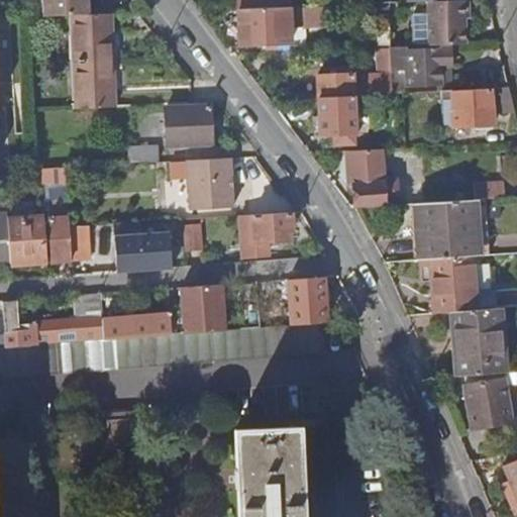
[(32,0),(33,17),(43,17),(42,0),(32,0)]
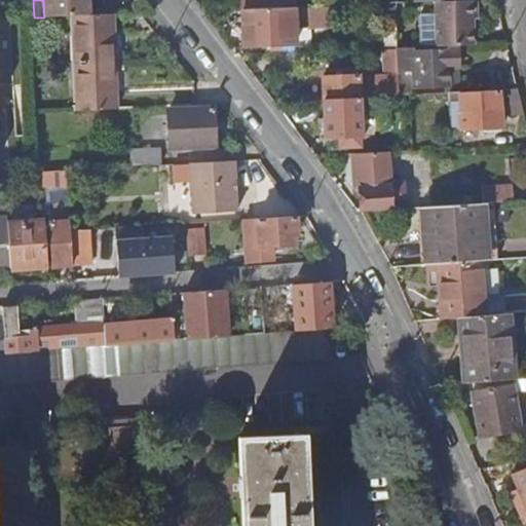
[(43,0),(44,17),(72,16),(78,16),(83,16),(83,0),(43,0)]
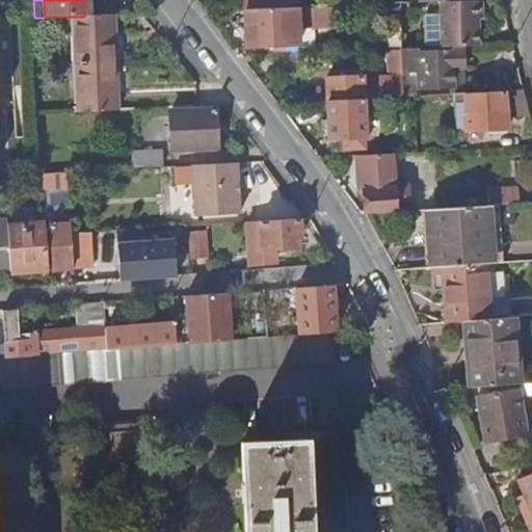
[(245,0),(246,9),(298,7),(297,0),(245,0)]
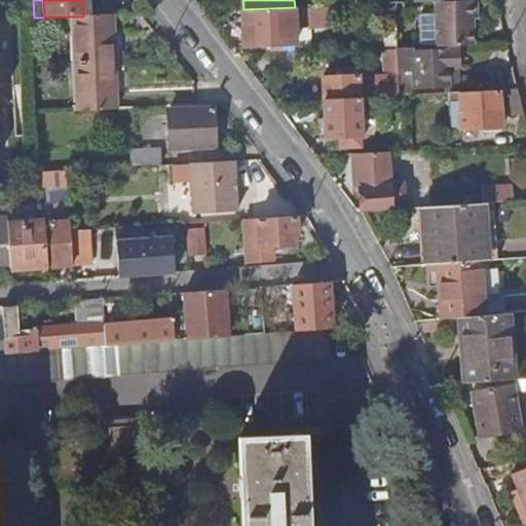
[(435,2),(438,47),(474,45),(472,0),(435,2)]
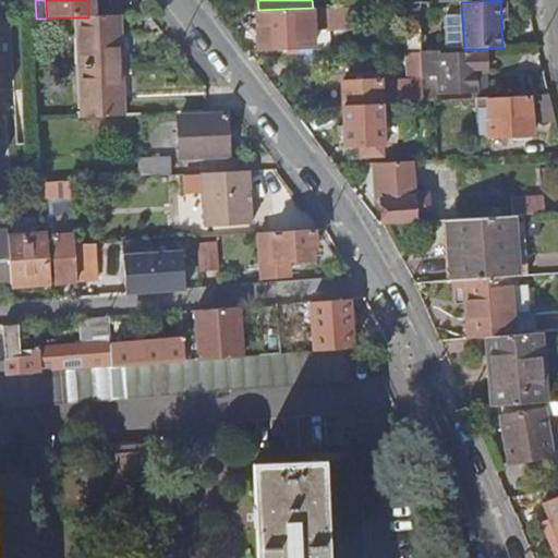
[(360,5),(327,8),(327,22),(361,21),(360,5)]
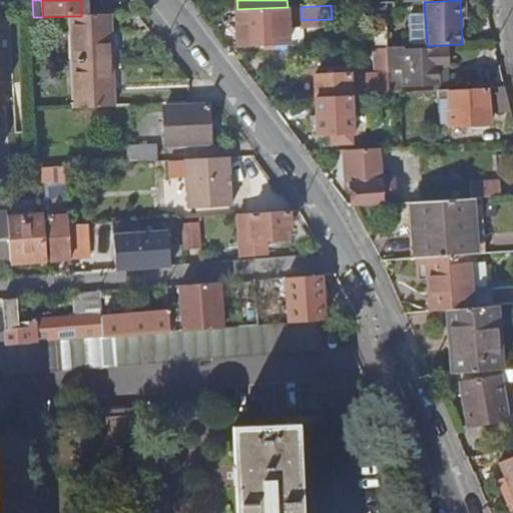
[(288,7),(237,9),(237,44),(288,42),(288,7)]
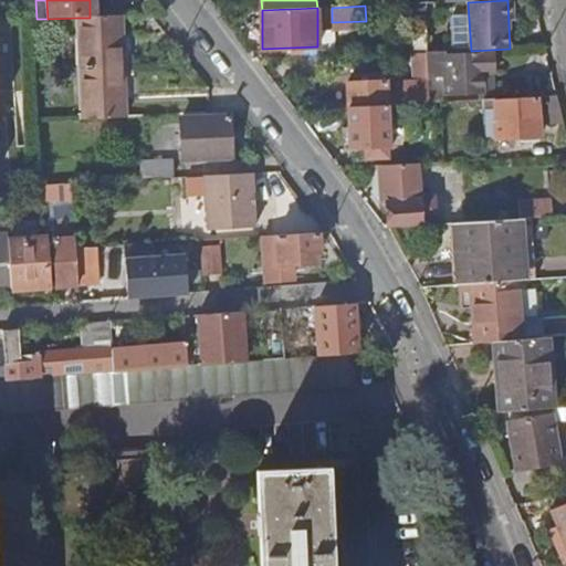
[(80,69),(125,66),(126,66),(124,16),(90,18),(84,18),(77,18),(79,69),(80,69)]
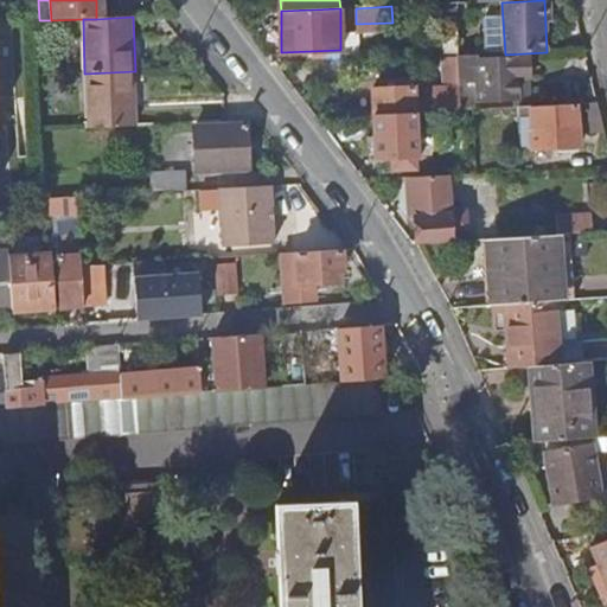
[(479,103),(518,102),(519,78),(529,77),(531,78),(531,56),(479,58),(479,103)]
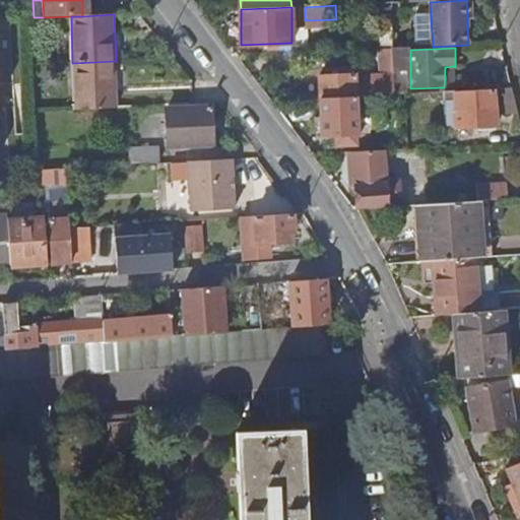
[(380,57),(380,73),(394,73),(393,57),(380,57)]
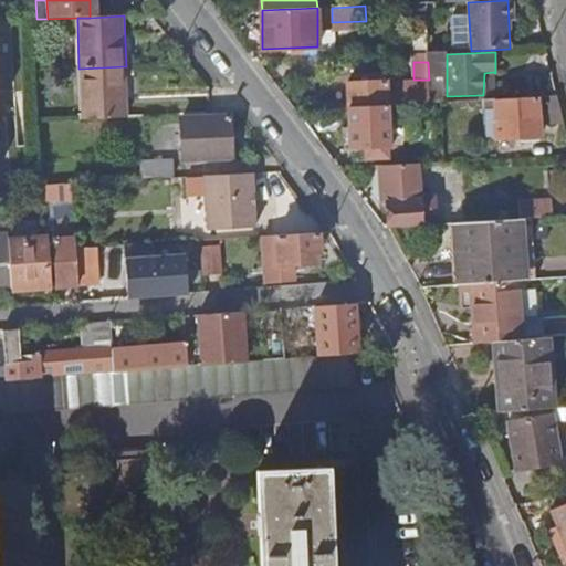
[(81,119),(127,118),(125,66),(80,69),(81,119)]
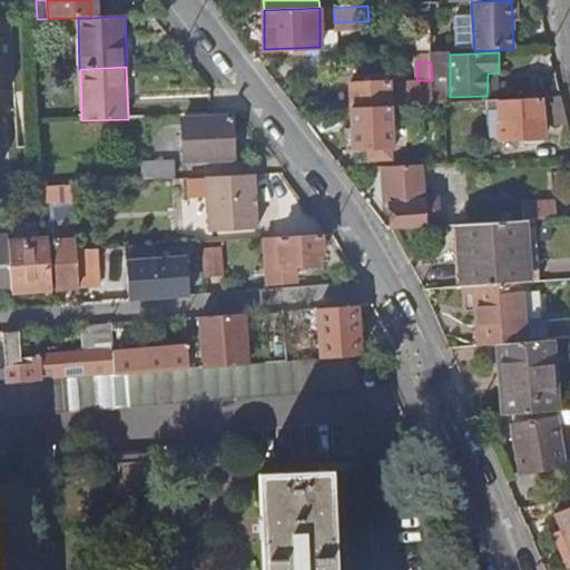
[(488,74),(487,96),(498,95),(497,72),(488,74)]
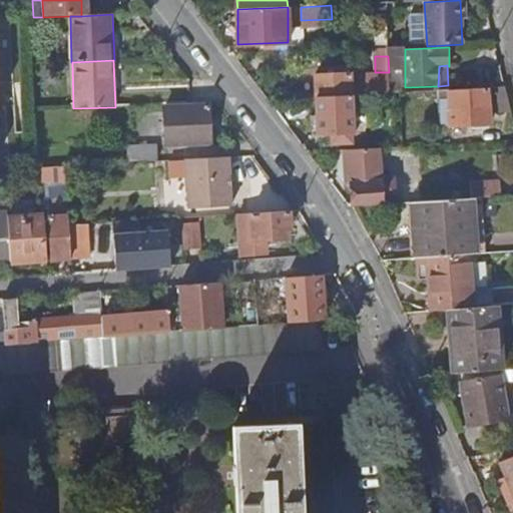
[(315,75),(316,96),(350,95),(389,93),(389,83),(389,72),(375,72),(375,74),(350,75),(350,73),(315,75)]
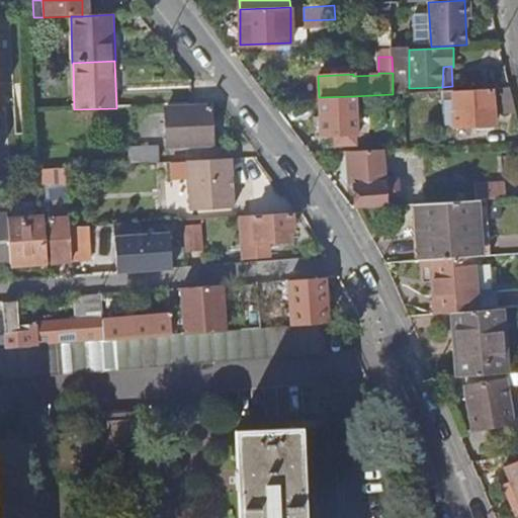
[(393,84),(393,94),(403,93),(403,89),(399,84),(393,84)]
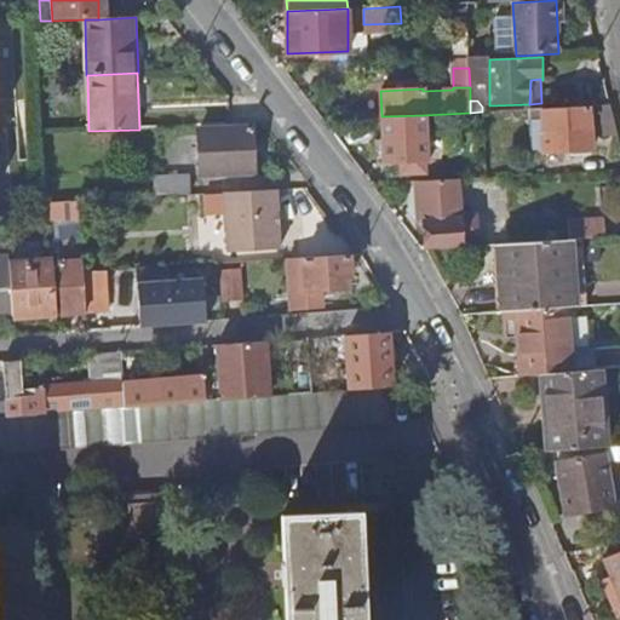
[(616,135),(613,120),(609,105),(590,107),(590,121),(590,138),(616,135)]
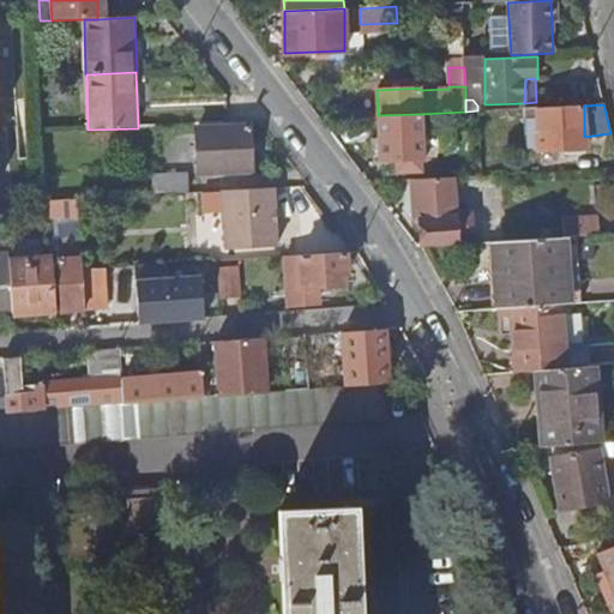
[(584,120),(584,106),(524,108),(524,119),(525,150),(537,149),(537,150),(564,149),(564,155),(584,154),(584,150),(585,149),(584,137),(584,120)]
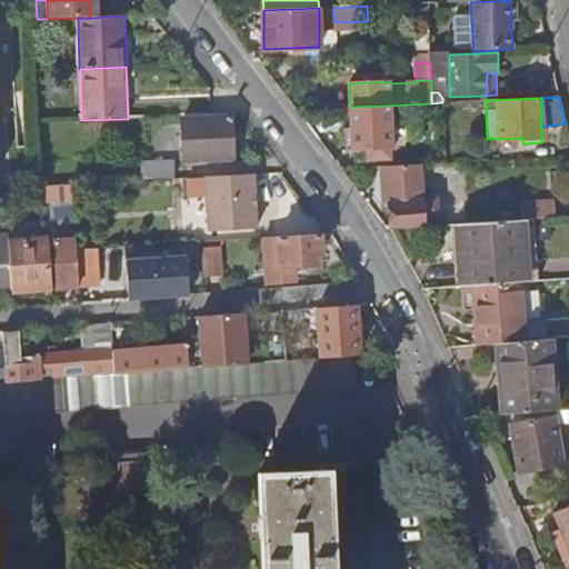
[(388,106),(350,107),(351,148),(368,147),(368,158),(388,158),(388,147),(390,147),(388,106)]
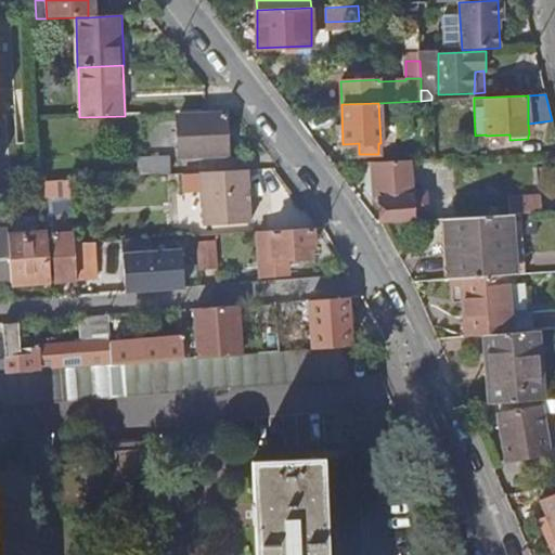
[(178,116),(179,158),(226,156),(224,115),(178,116)]
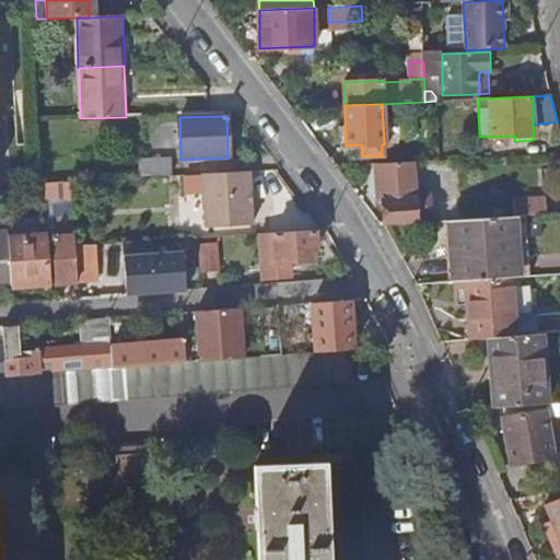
[(141,178),(173,177),(172,162),(140,163),(141,178)]
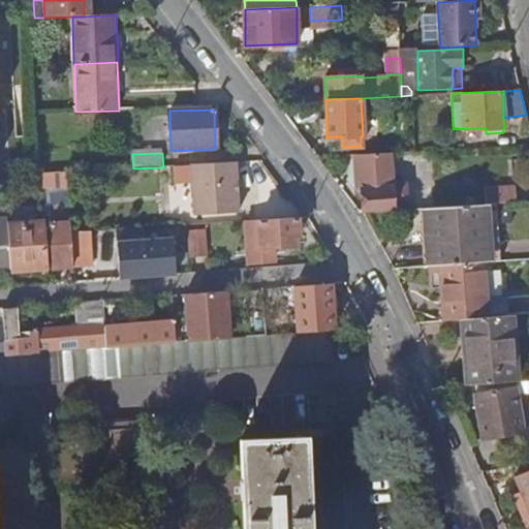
[(361,186),(362,213),(364,213),(394,211),(391,154),(356,156),(358,186),(361,186)]
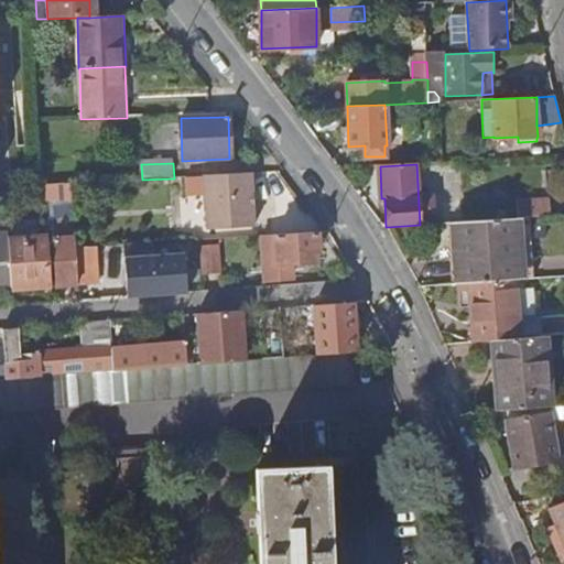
[(188,193),(205,193),(205,173),(187,173),(188,193)]
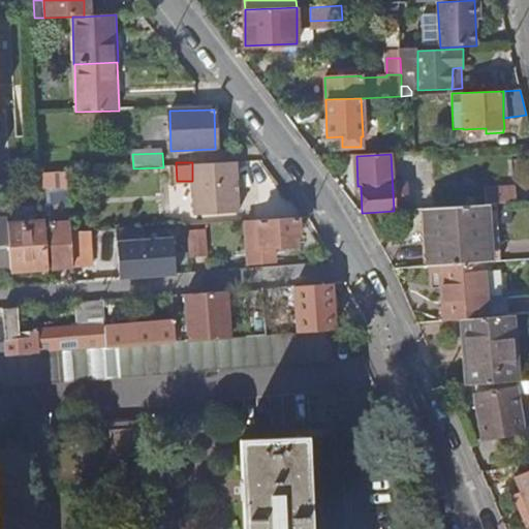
[(237,162),(192,165),(193,215),(238,213),(237,162)]
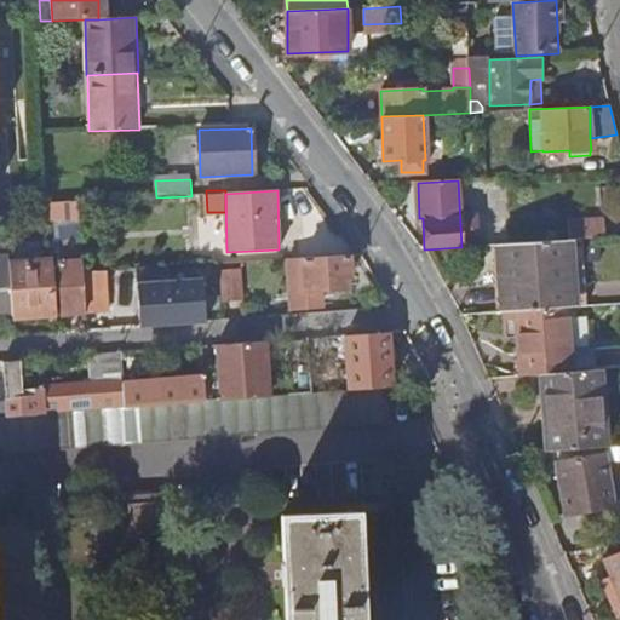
[(566,220),(567,240),(570,240),(606,237),(604,218),(566,220)]
